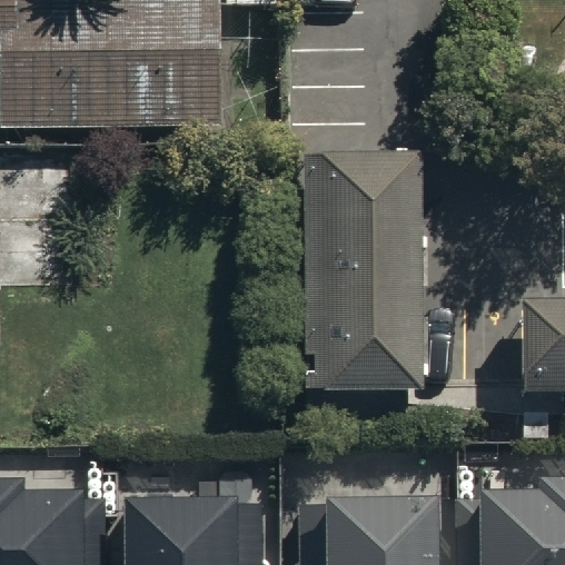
[(0,0),(0,128),(218,129),(218,0),(0,0)]
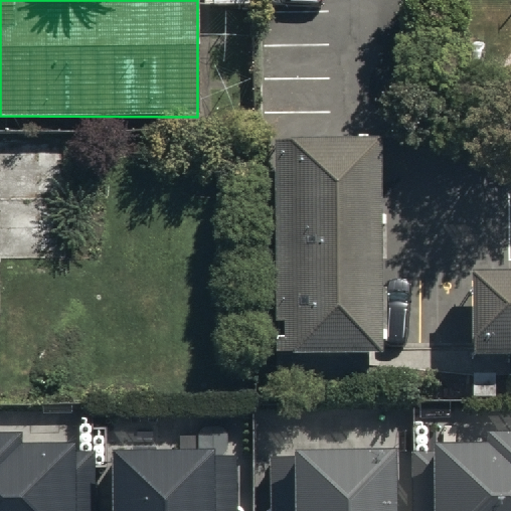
[(375,135),(274,137),(279,374),(367,372),(367,348),(379,348),(375,135)]
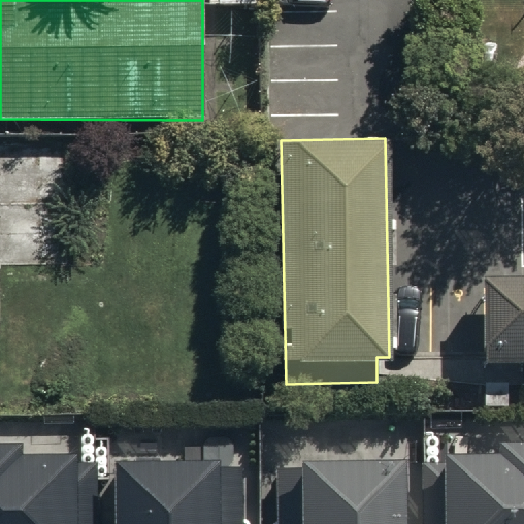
[(523,272),(482,273),(483,359),(517,359),(517,382),(523,381),(523,272)]
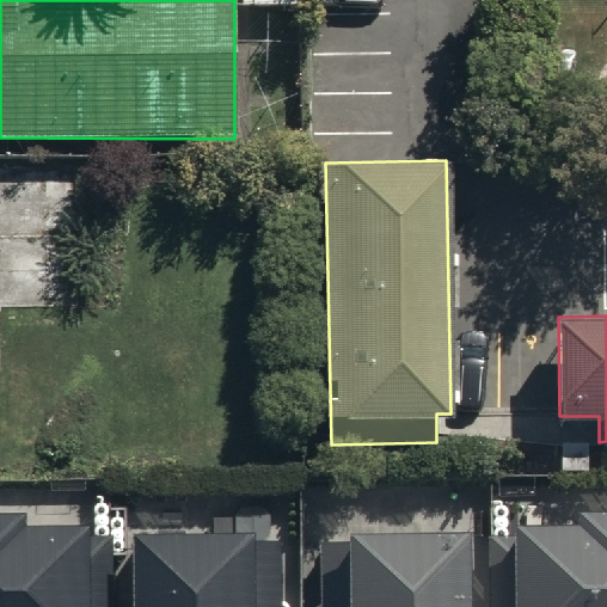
[(606,516),(589,516),(589,550),(500,551),(500,606),(606,606),(606,516)]
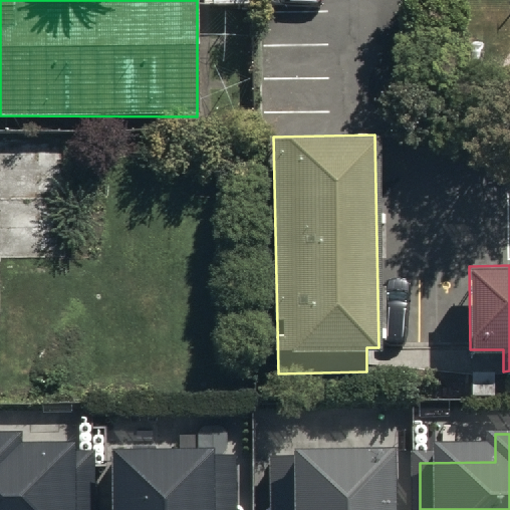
[(22,437),(0,437),(0,509),(98,509),(98,465),(23,465),(22,437)]
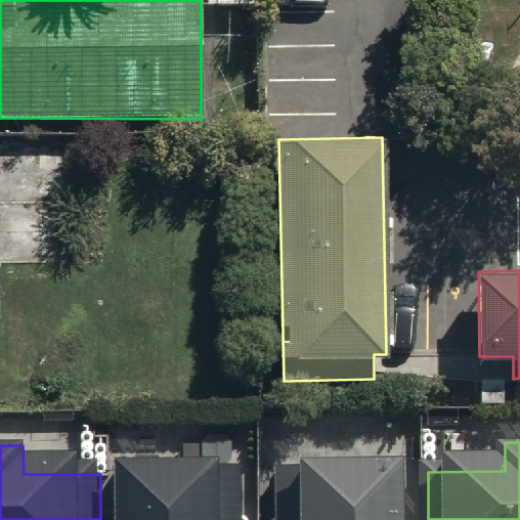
[(242,519),(242,462),(123,463),(123,519),(242,519)]
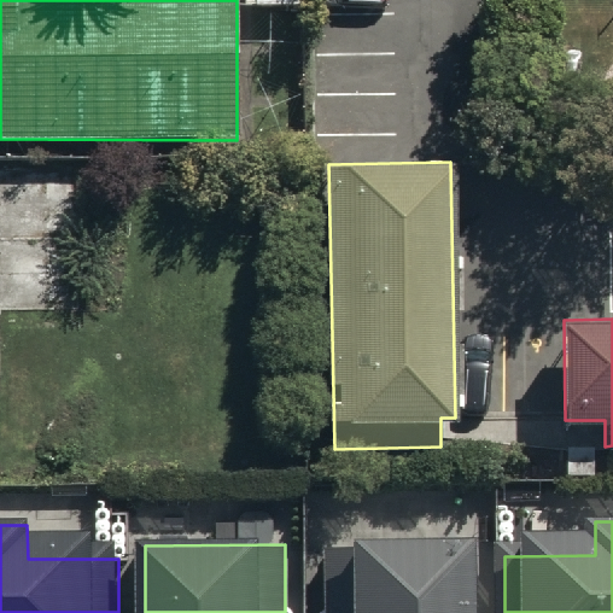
[(478,612),(478,544),(338,546),(338,612),(478,612)]
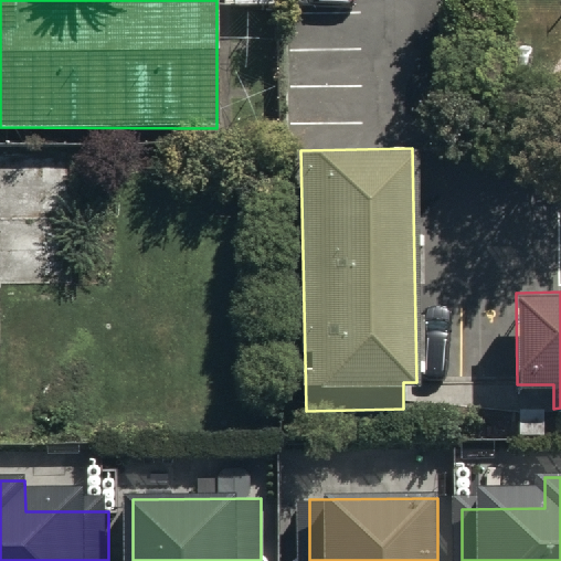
All buildings are outlined.
